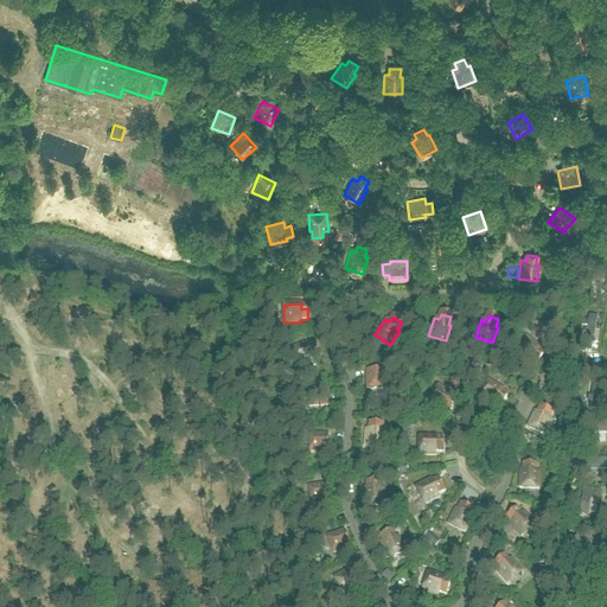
[(308,347),(306,343),(289,347),(294,365),(311,360),(310,358),(317,356),(313,345),(308,347)]
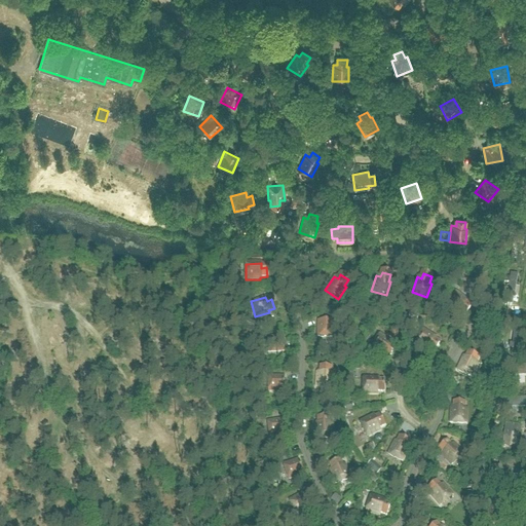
[(333,338),(334,322),(317,321),(316,337),(333,338)]
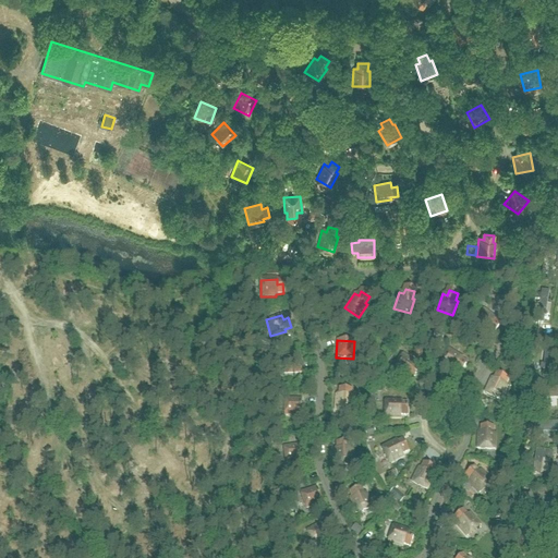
[(460,374),(464,366),(460,363),(462,359),(448,350),(439,365),(452,373),(453,371),(460,374)]
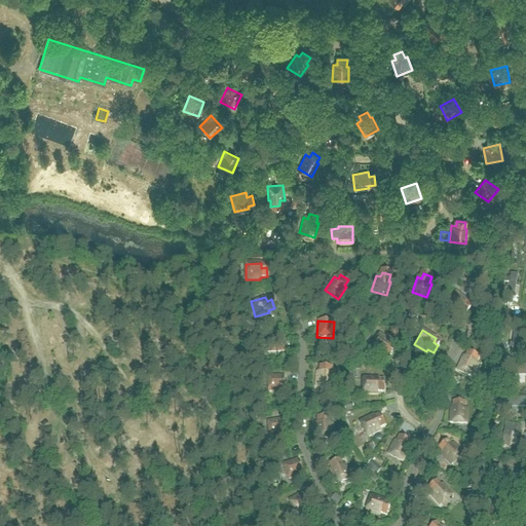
[(399,335),(393,331),(389,338),(393,341),(399,335)]
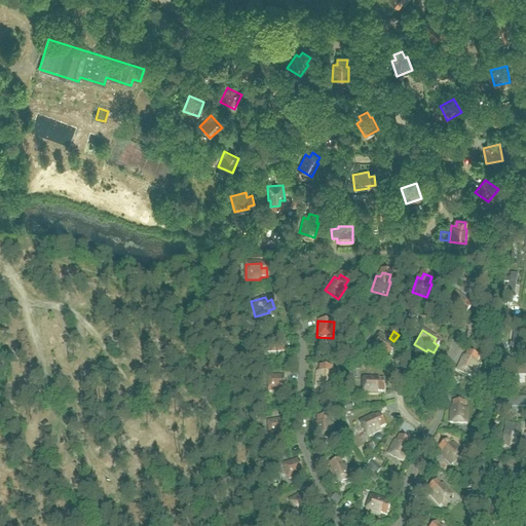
[(520,357),(522,335),(513,334),(511,357),(520,357)]
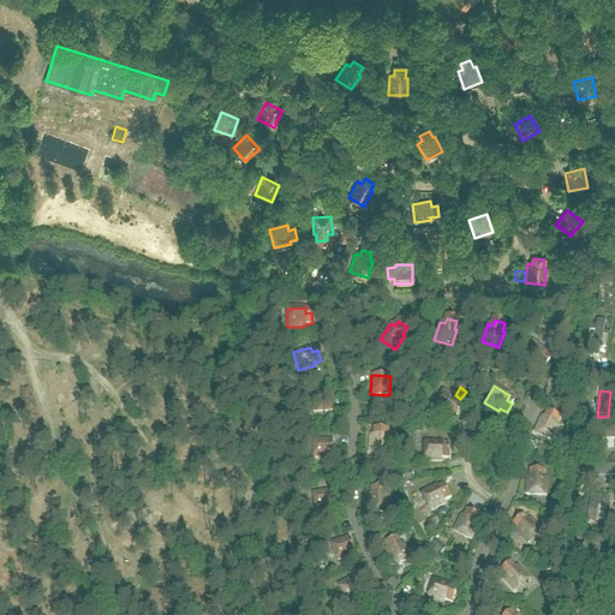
[(314,412),(332,411),(332,392),(312,393),(314,412)]
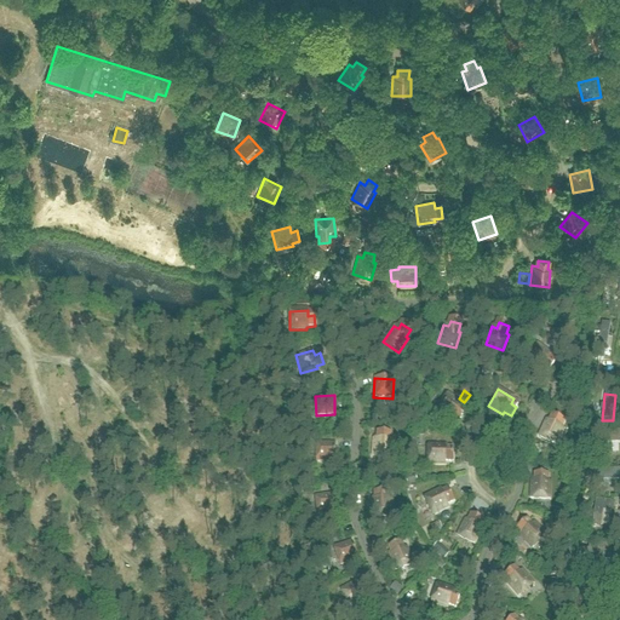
[(458,423),(465,414),(459,411),(463,406),(447,395),(436,411),(451,420),(452,418),(458,423)]
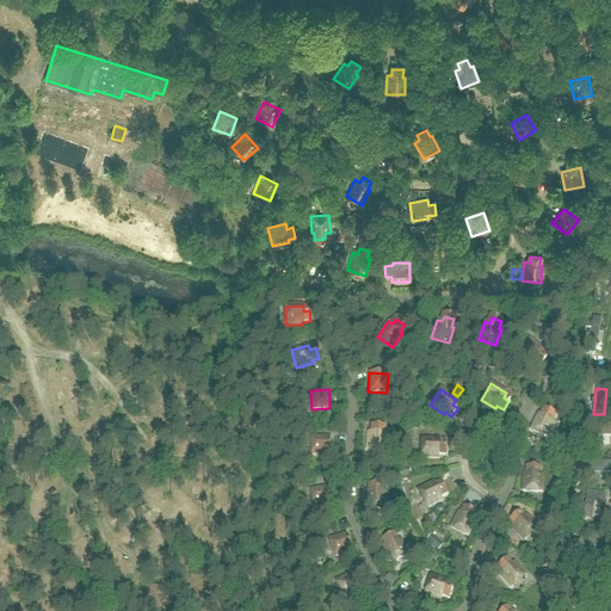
[(553,424),(556,417),(545,412),(543,417),(538,415),(530,432),(547,439),(555,425),(553,424)]
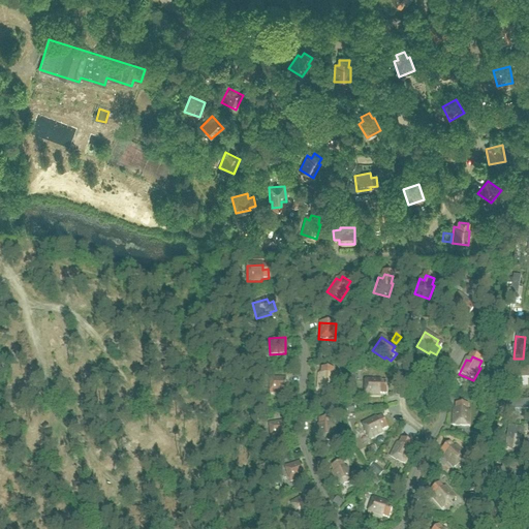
[(333,376),(333,370),(323,369),(323,374),(318,374),(317,390),(334,391),(335,376),(333,376)]
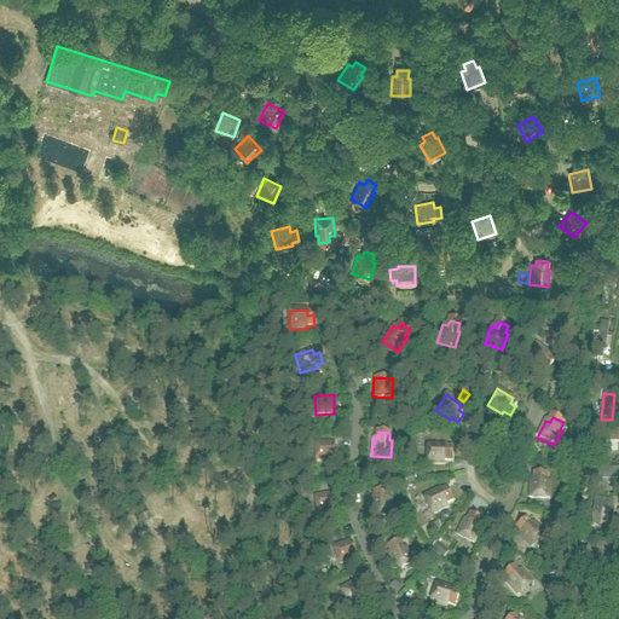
[(618,433),(595,434),(595,446),(618,444),(618,433)]
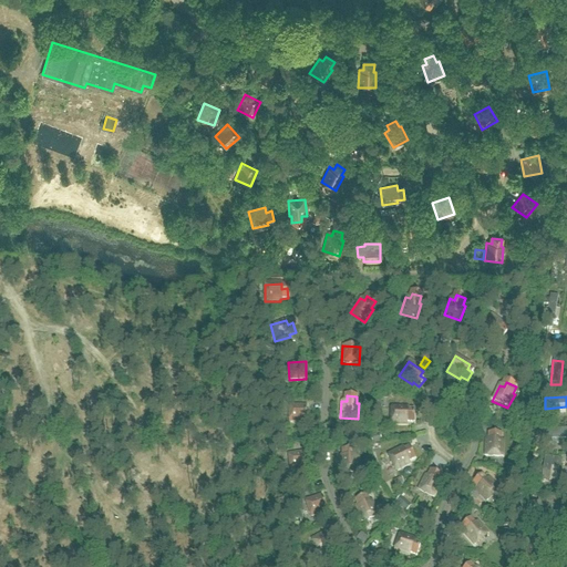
[(306,422),(306,405),(289,405),(288,422),(306,422)]
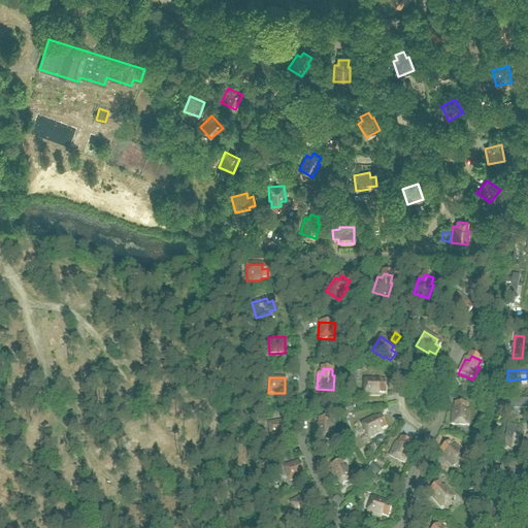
[(385,394),(385,385),(380,385),(381,380),(364,380),(364,395),(378,396),(378,394),(385,394)]
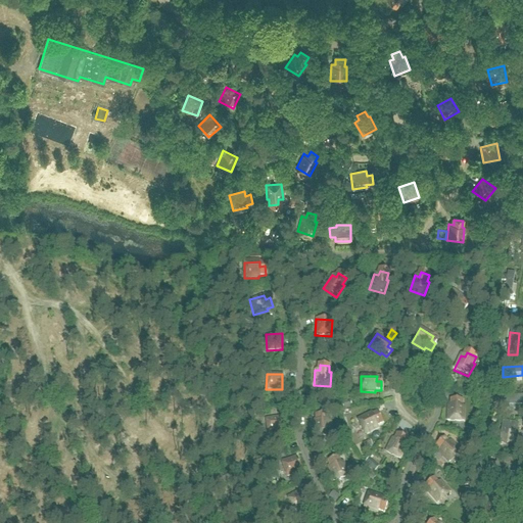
[(522,396),(502,397),(502,408),(522,407),(522,396)]
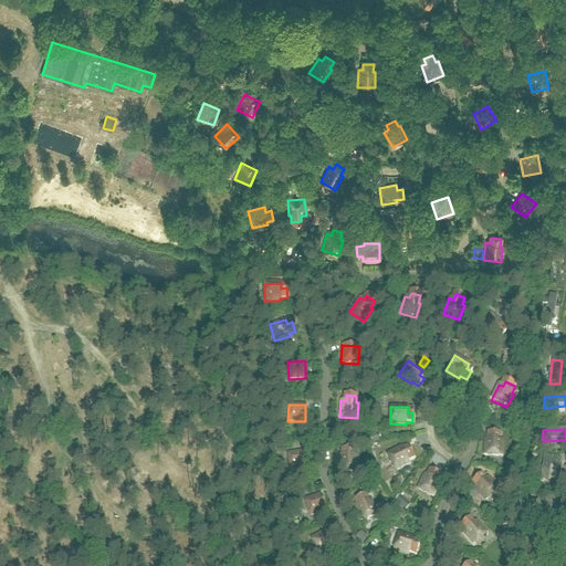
[(500,442),(500,435),(490,435),(490,440),(484,439),(483,457),(501,458),(502,442),(500,442)]
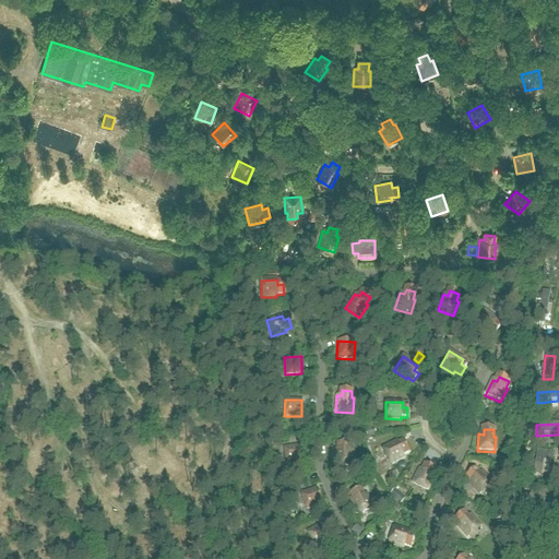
[(399,447),(396,442),(381,450),(389,464),(403,458),(402,456),(408,453),(404,444),(399,447)]
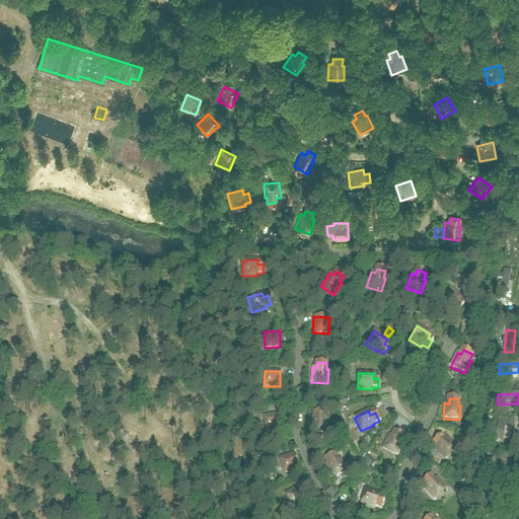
[(324,418),(323,412),(314,412),(315,417),(310,417),(311,433),(327,432),(326,418),(324,418)]
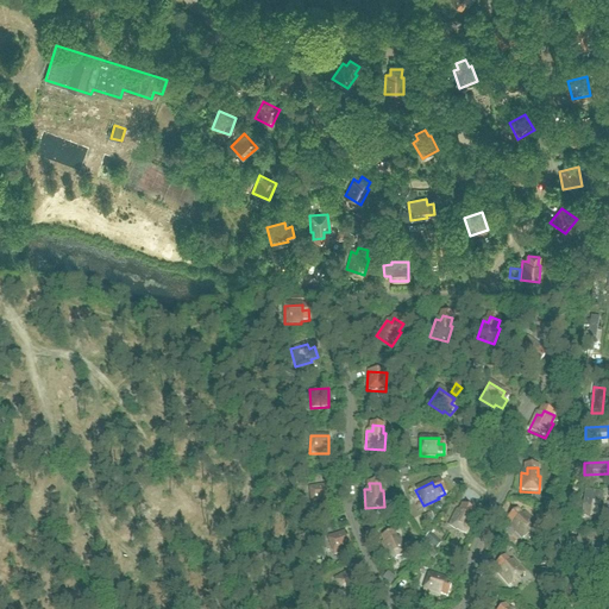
[(311,506),(328,503),(326,484),(308,488),(311,506)]
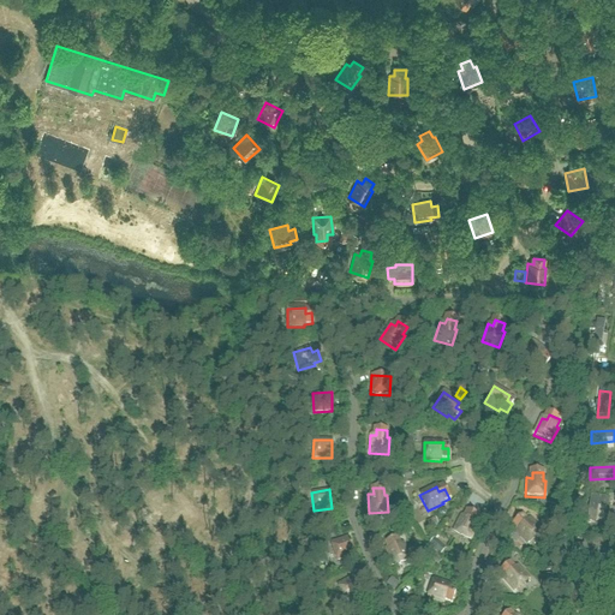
[(475,525),(478,518),(469,513),(466,518),(461,515),(453,532),(469,541),(477,526),(475,525)]
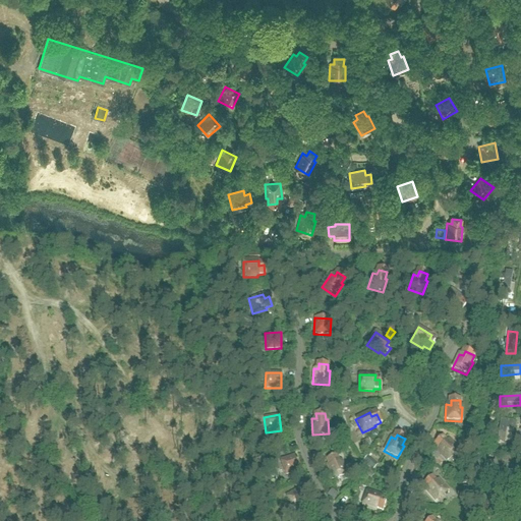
[(446,442),(442,438),(435,444),(439,448),(436,451),(446,462),(458,451),(448,441),(446,442)]
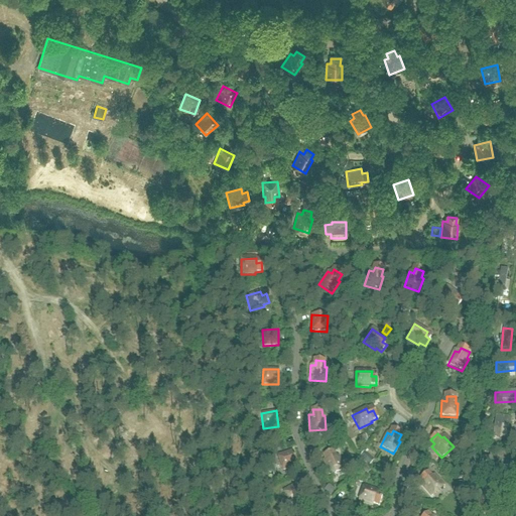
[(282,471),(296,466),(291,452),(276,457),(282,471)]
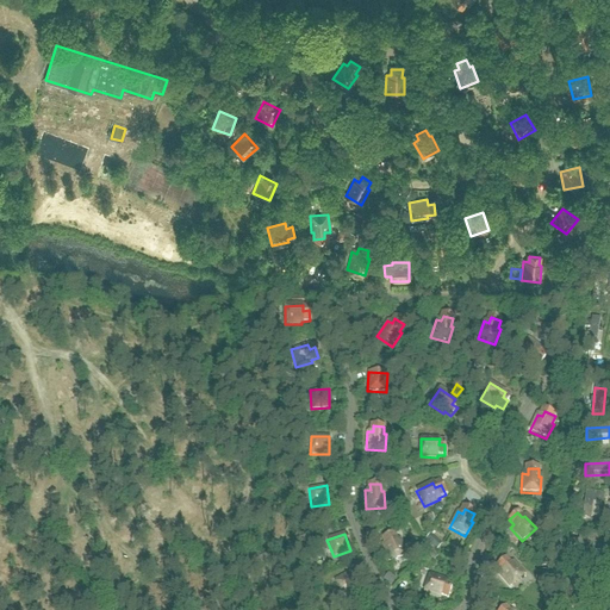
[(398,541),(394,534),(385,537),(387,543),(383,546),(390,562),(406,555),(400,540),(398,541)]
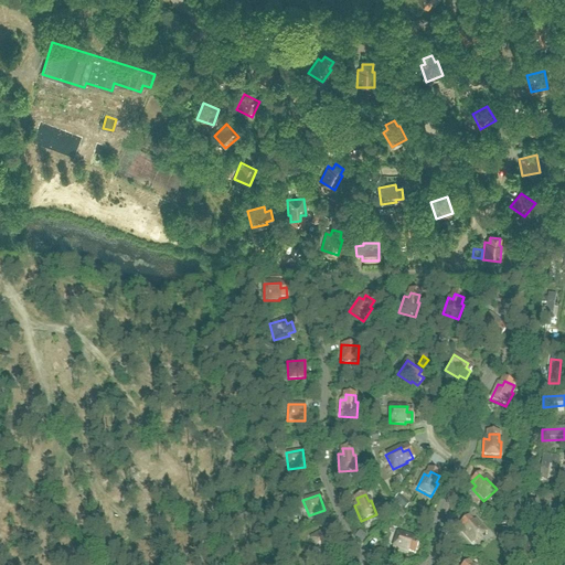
[(400,496),(394,501),(403,511),(409,505),(400,496)]
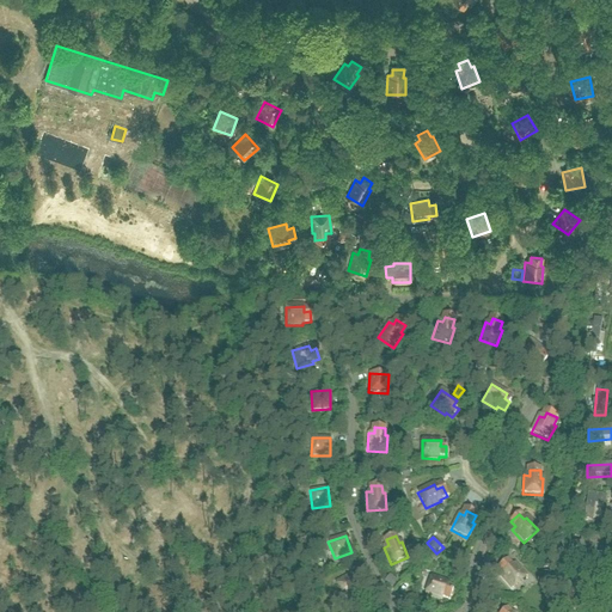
[(423,557),(429,550),(424,545),(418,552),(423,557)]
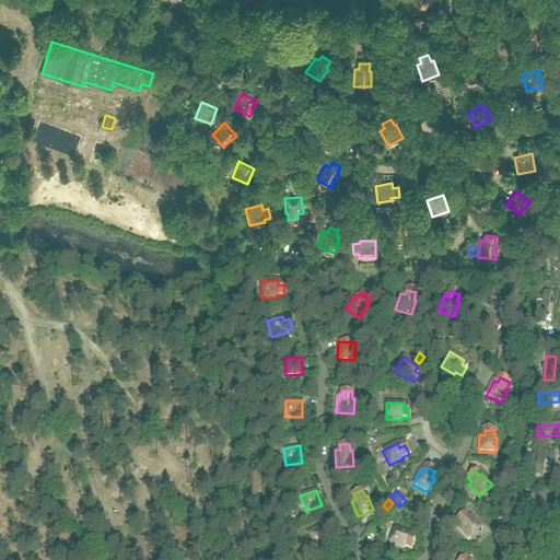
[(553,502),(544,502),(544,526),(553,526),(553,502)]
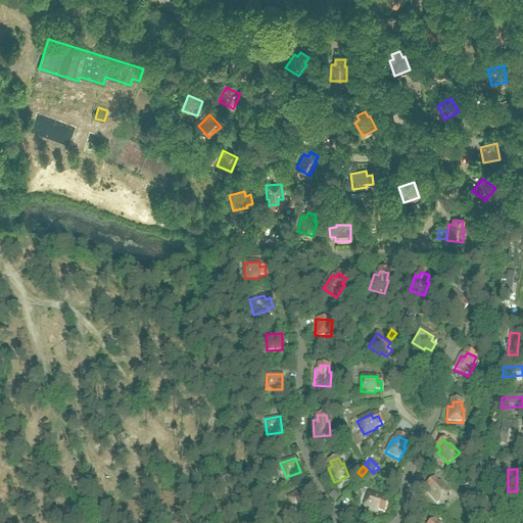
[(437,484),(432,479),(426,485),(429,489),(425,492),(436,504),(447,493),(438,483),(437,484)]
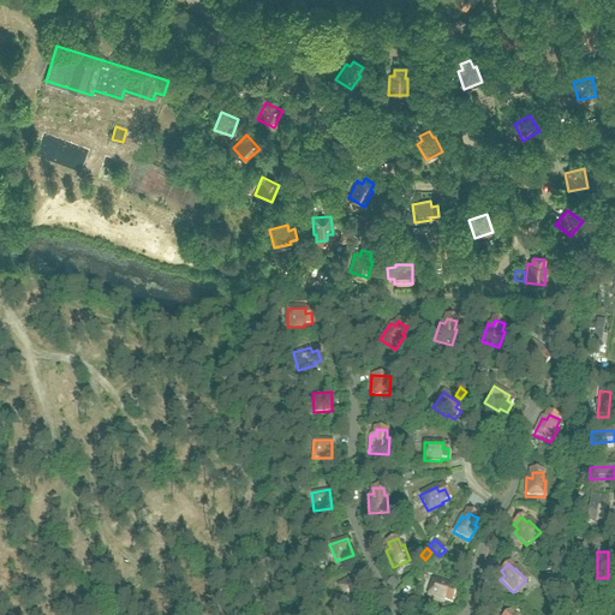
[(358,581),(356,577),(339,586),(347,602),(363,595),(362,592),(368,589),(363,579),(358,581)]
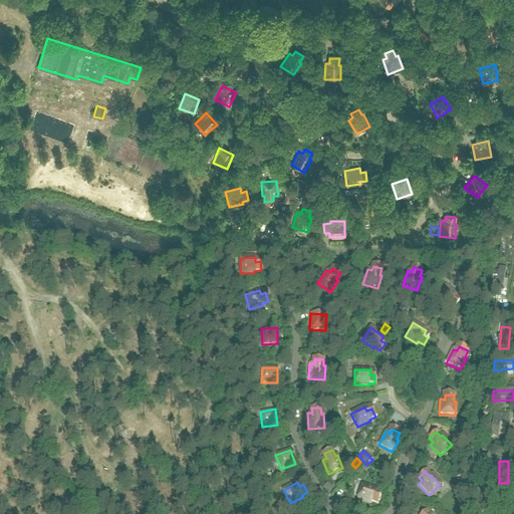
[(377,504),(380,496),(375,494),(377,490),(362,485),(357,500),(370,504),(371,502),(377,504)]
